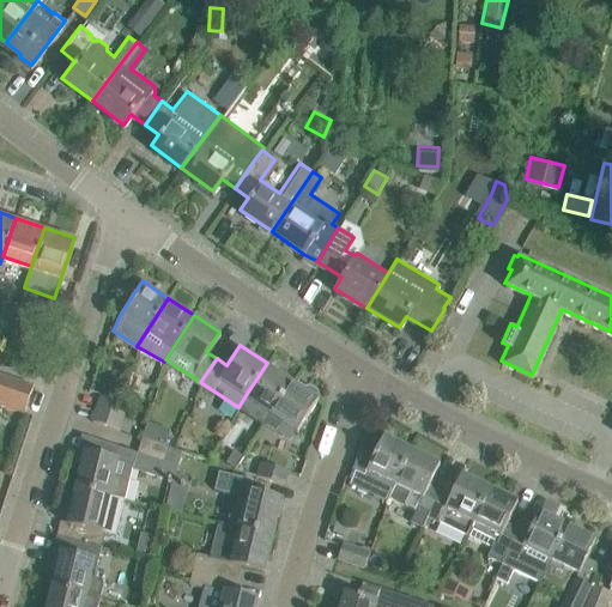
[(23,348),(18,363),(31,366),(36,353),(23,348)]
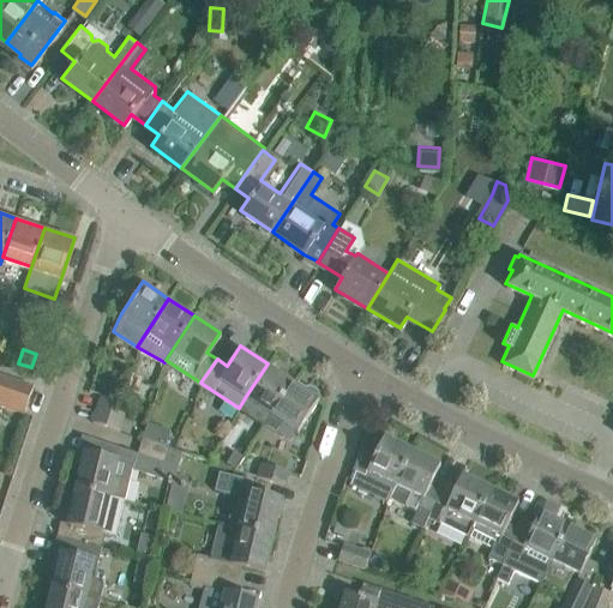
[(271,411),(292,380),(268,363),(246,396),(271,411)]
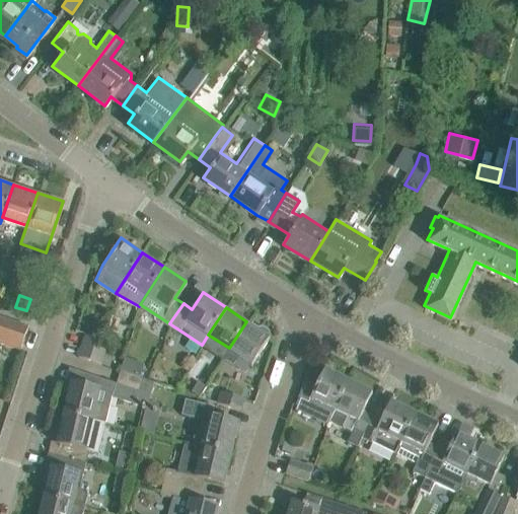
[(27,323),(0,314),(0,340),(19,347),(27,323)]
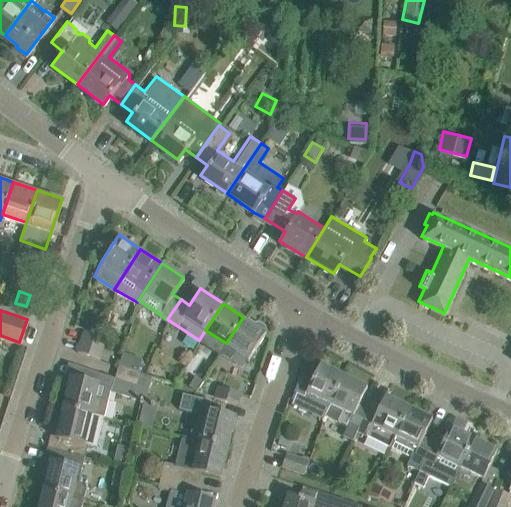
[(265,331),(243,317),(226,343),(220,351),(230,357),(235,350),(247,358),(265,331)]
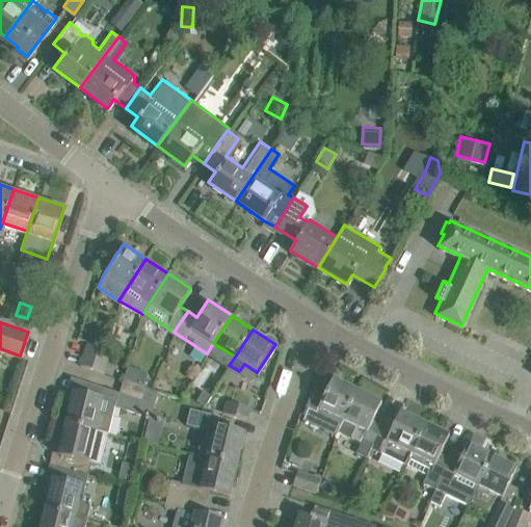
[(110,347),(107,346),(87,340),(83,350),(107,359),(110,347)]
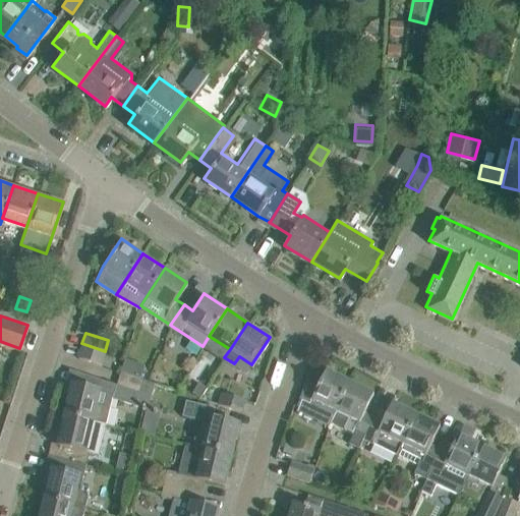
[(101,362),(105,351),(81,343),(77,355),(101,362)]
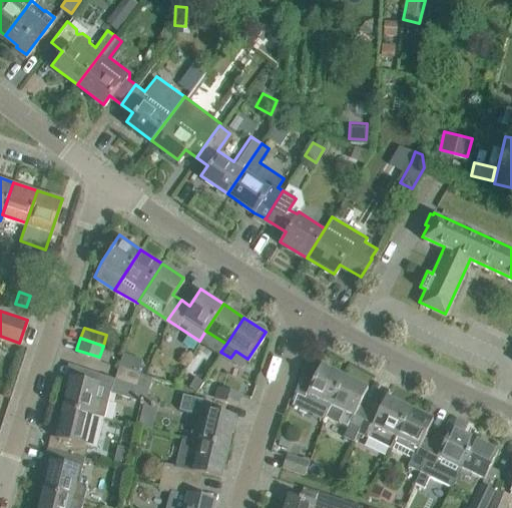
[(323,417),(325,413),(344,374),(320,362),(313,378),(302,374),(292,402),(293,403),(296,397),(315,406),(312,412),(323,417)]
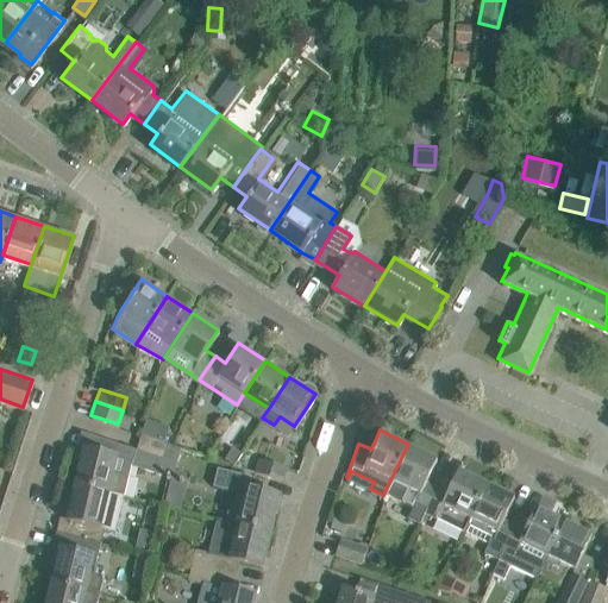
[(124,459),(131,462),(136,446),(87,431),(87,432),(98,435),(93,448),(83,446),(75,481),(119,491),(119,492),(123,494),(127,472),(120,471),(124,459)]
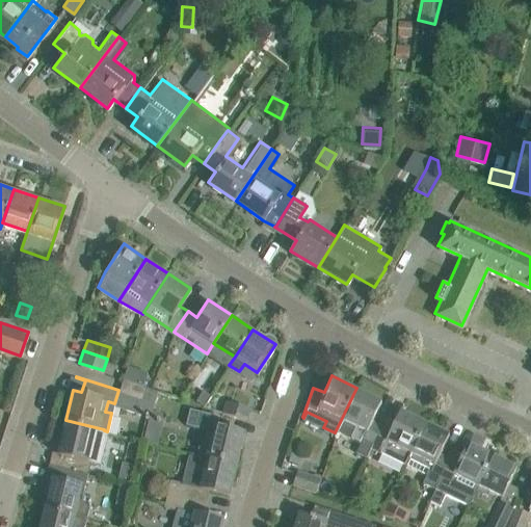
[(143,414),(153,387),(123,377),(118,390),(114,403),(143,413),(143,414)]
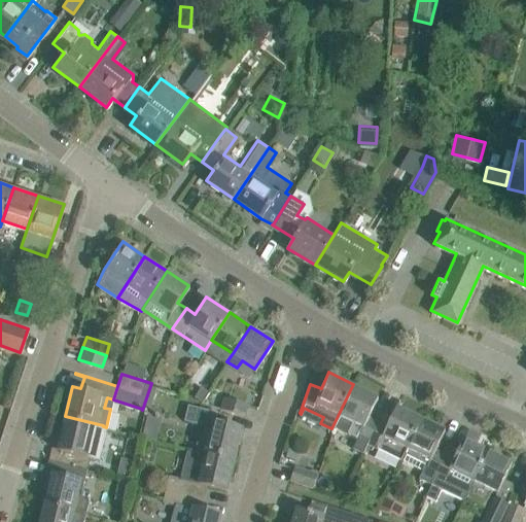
[(175,405),(178,392),(151,383),(142,410),(158,417),(163,401),(175,405)]
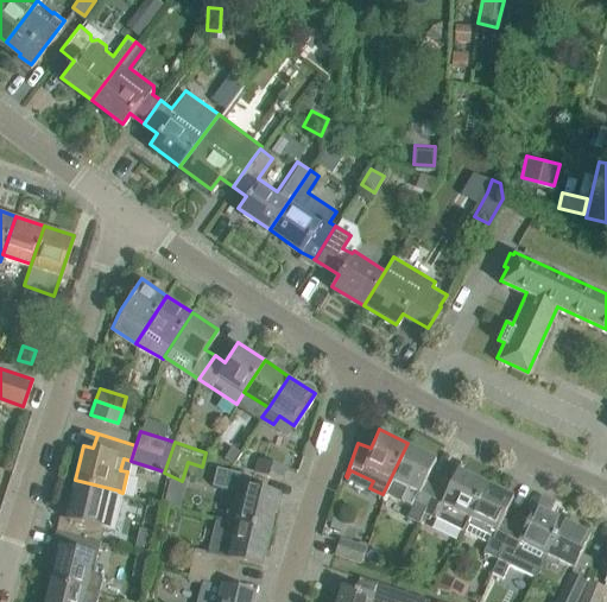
[(435,456),(408,443),(385,489),(411,502),(406,514),(418,520),(423,509),(436,483),(424,477),(435,456)]
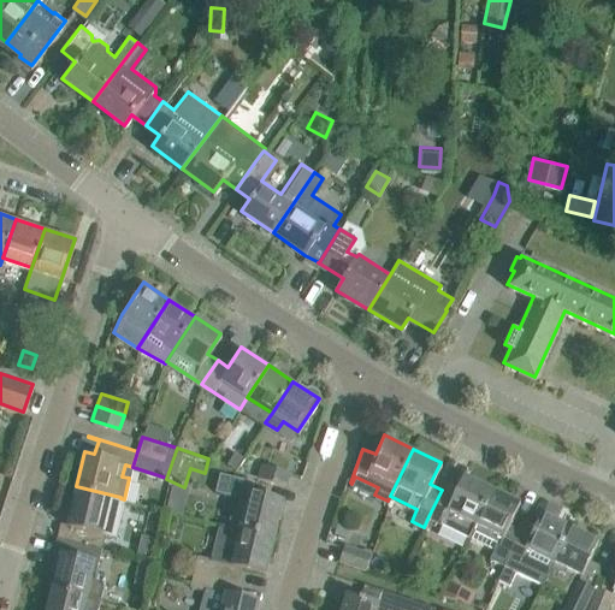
[(290,469),(262,461),(243,454),(242,457),(235,468),(258,475),(285,484),(290,469)]
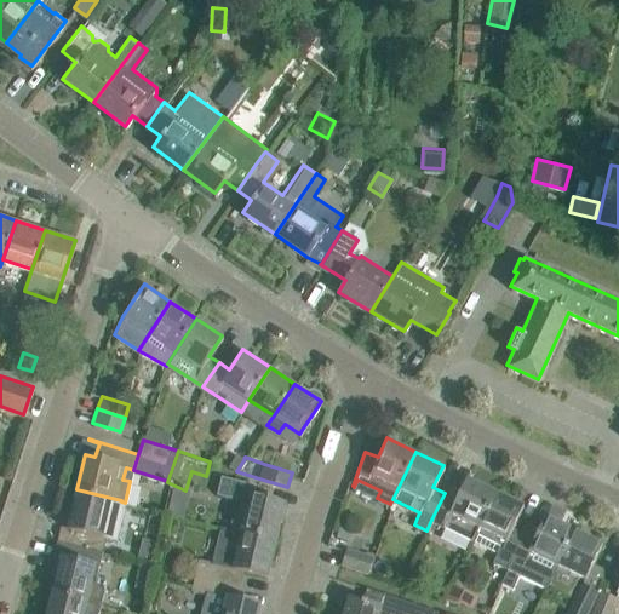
[(470,538),(494,491),(466,476),(456,498),(445,493),(431,520),(443,526),(470,538)]
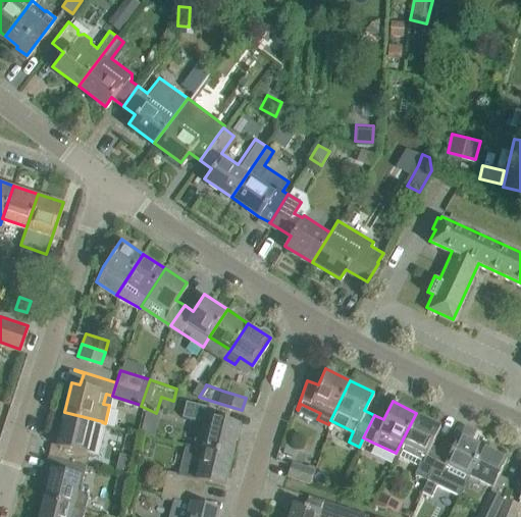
[(231,453),(239,422),(212,416),(212,414),(200,410),(192,444),(231,453)]
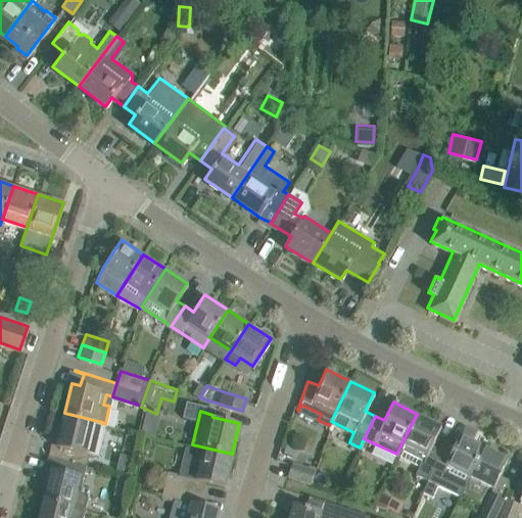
[(98,439),(102,423),(102,422),(64,413),(57,443),(51,442),(48,455),(85,464),(88,451),(84,450),(87,436),(98,439)]
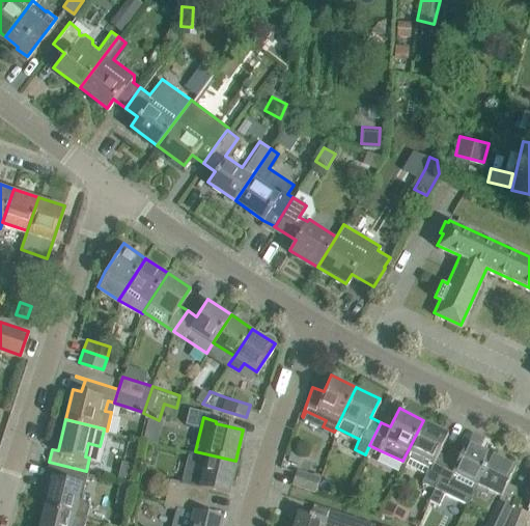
[(447,432),(423,420),(402,461),(425,472),(421,479),(433,486),(448,454),(439,450),(447,432)]
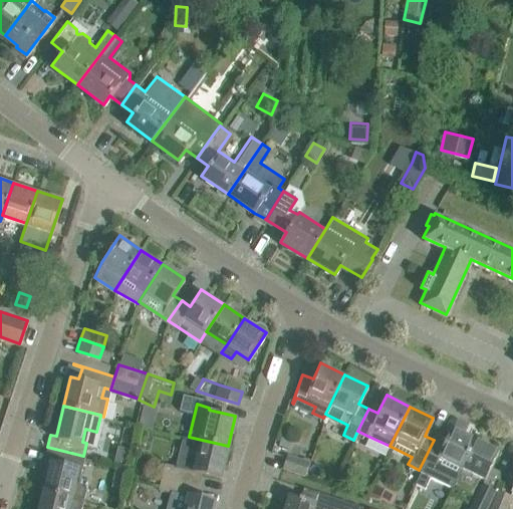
[(462,468),(476,439),(452,427),(443,445),(434,440),(419,470),(420,470),(415,482),(425,486),(433,469),(455,480),(462,468)]
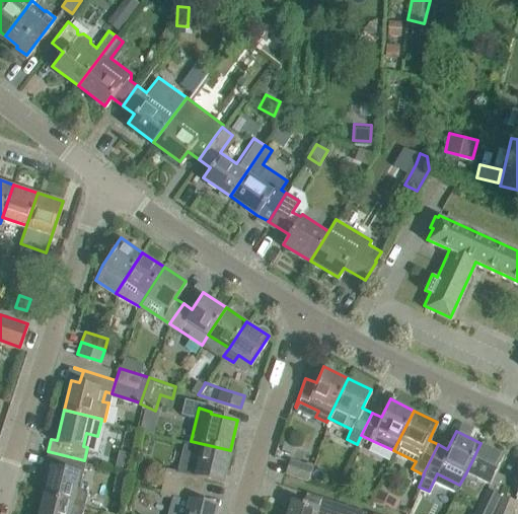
[(222,481),(230,450),(191,441),(185,439),(177,468),(165,465),(162,479),(200,488),(203,476),(222,481)]
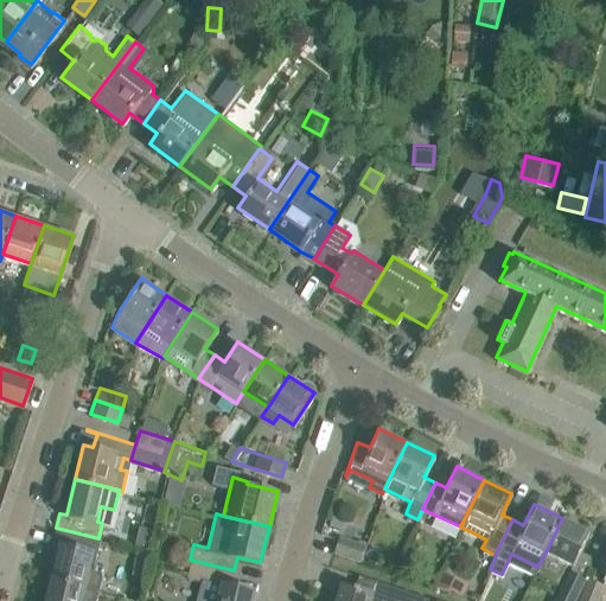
[(588,531),(562,518),(546,552),(537,567),(536,570),(557,580),(566,562),(572,566),(588,531)]
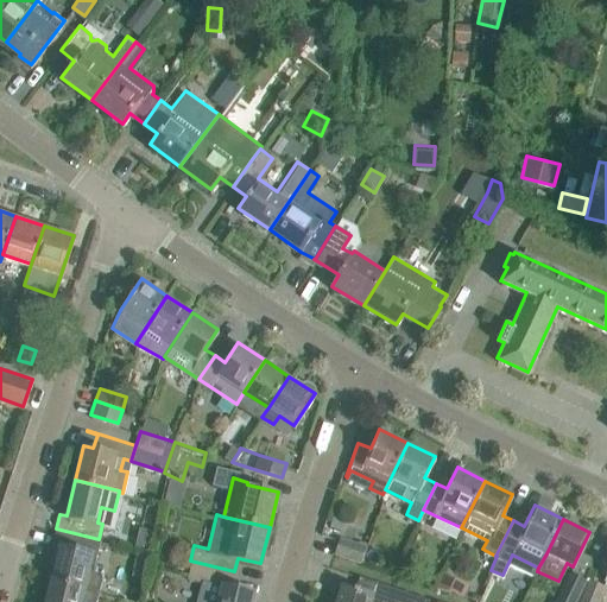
[(95,553),(99,539),(56,528),(52,544),(59,545),(50,581),(97,591),(102,574),(100,570),(92,568),(95,553)]
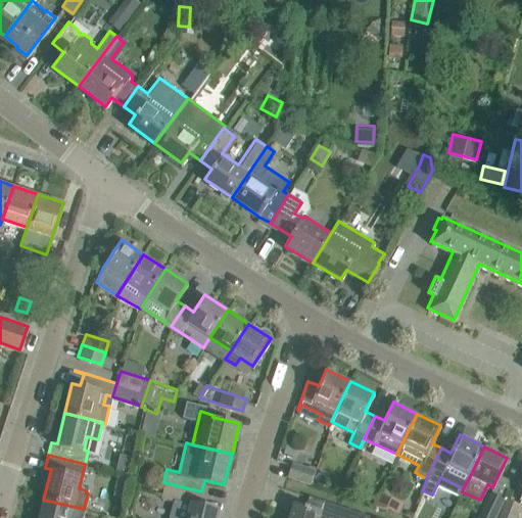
[(291,461),(291,462),(287,474),(311,481),(315,468),(291,461)]
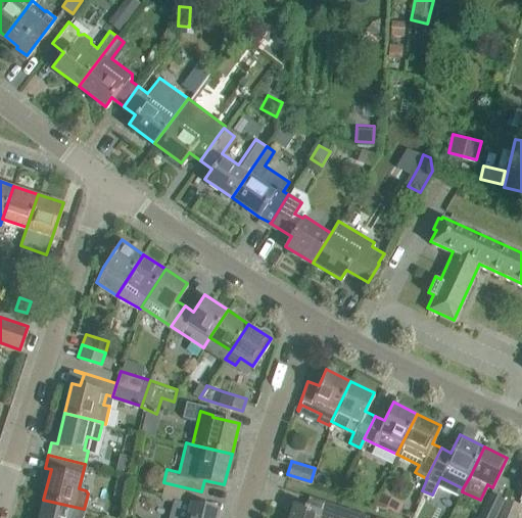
[(116,471),(114,481),(125,483),(127,474),(116,471)]
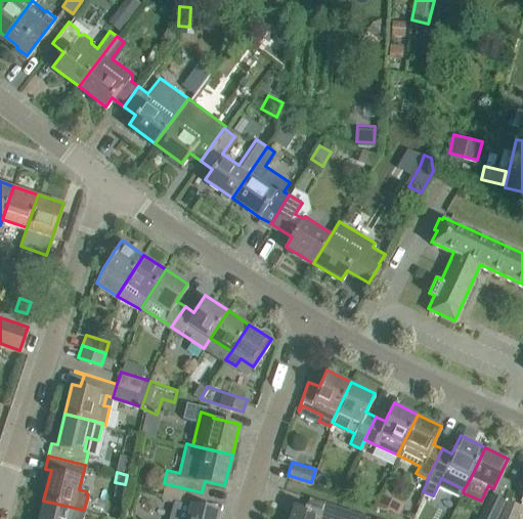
[(200,504),(202,492),(164,483),(161,498),(173,500),(168,518),(216,518),(219,509),(200,504)]
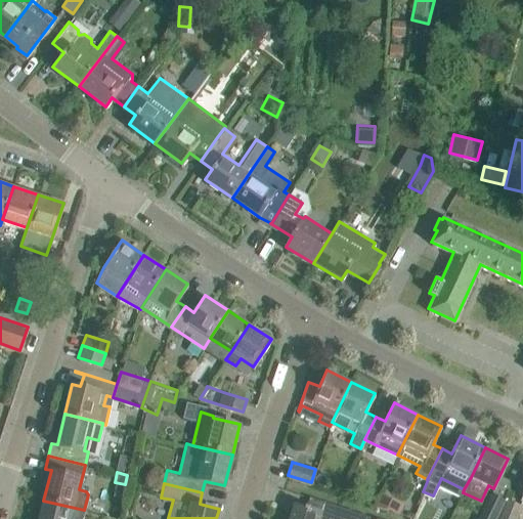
[(375,503),(399,512),(404,502),(381,490),(375,503)]
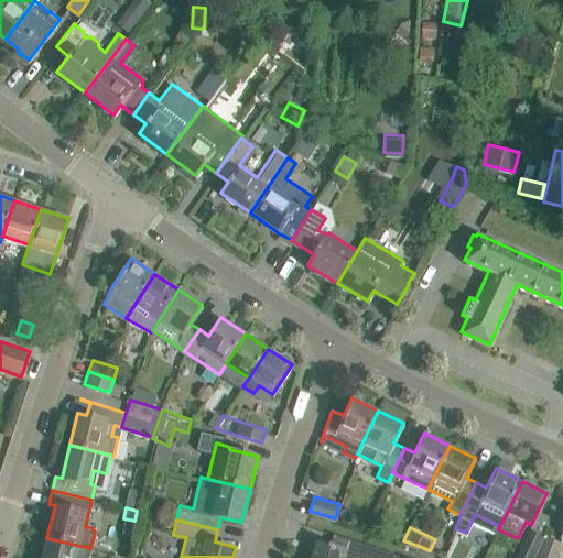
[(530,527),(517,555),(523,557),(532,557),(544,535),(530,527)]
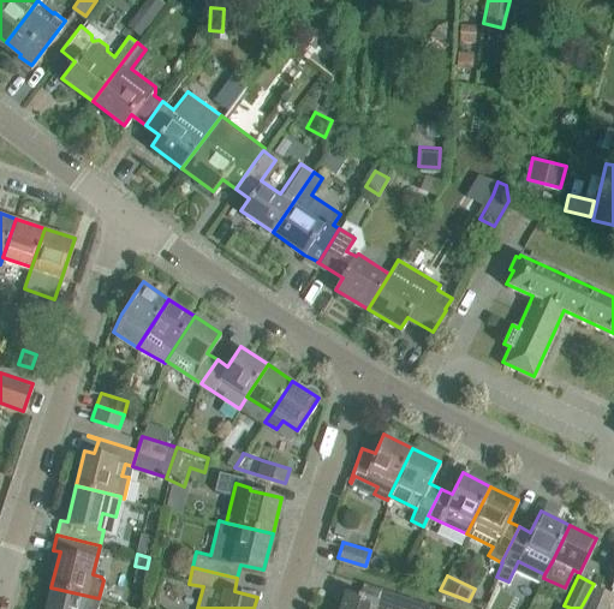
[(431,608),(434,603),(363,580),(358,595),(344,591),(338,608),(431,608)]
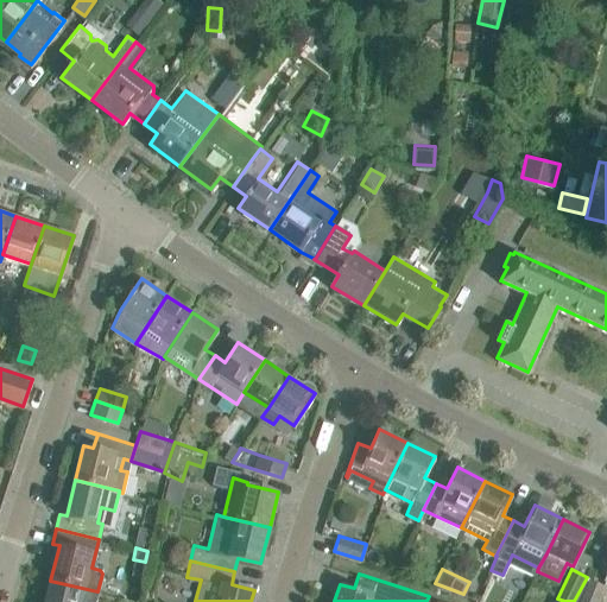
[(598,601),(605,583),(588,577),(577,601),(598,601)]
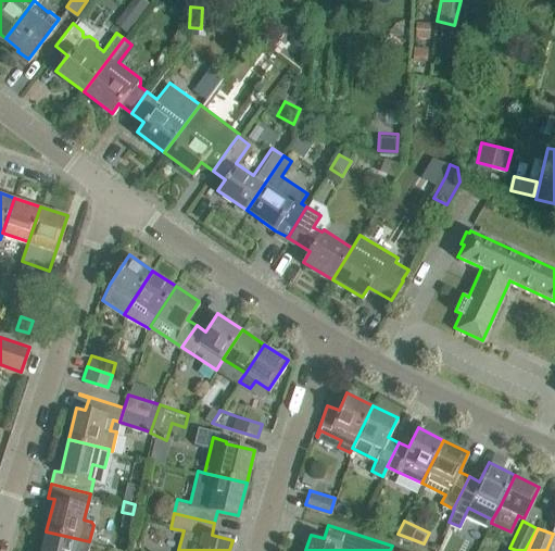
[(87,550),(89,541),(46,531),(41,550),(87,550)]
